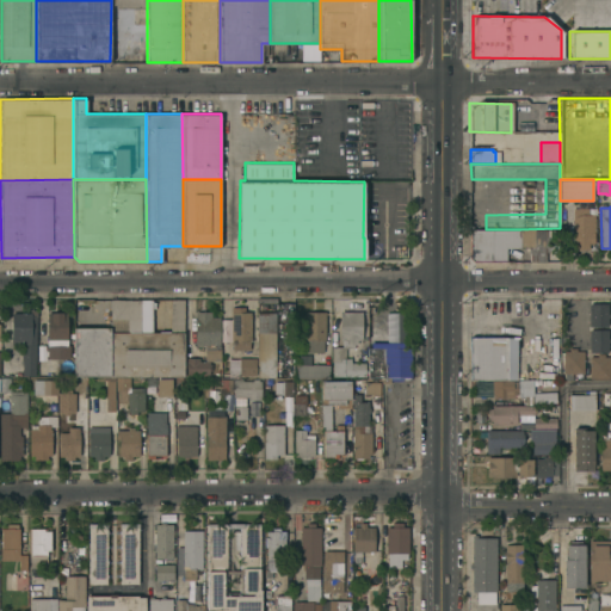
[(573,208),(588,208),(588,214),(594,214),(594,244),(588,242),(588,248),(575,248),(575,242),(573,242),(573,208)]
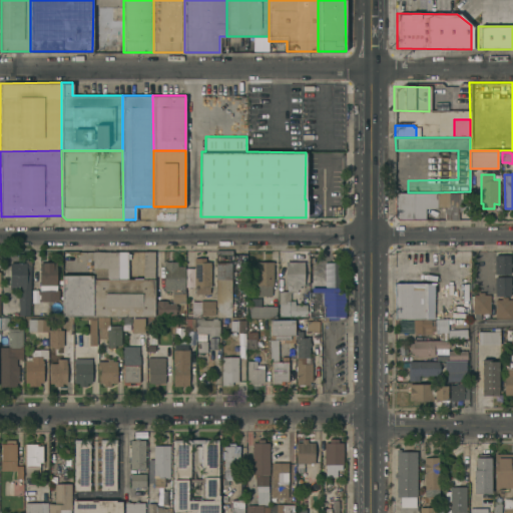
[(437,207),(425,207),(425,218),(396,218),(396,215),(396,192),(408,192),(437,192),(437,207)]
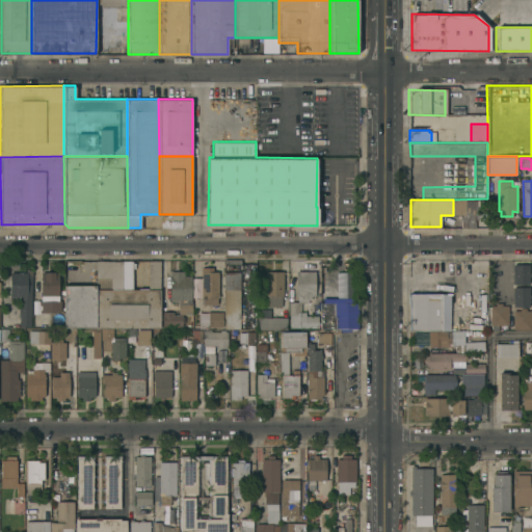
[(96,260),(123,261),(123,289),(149,289),(149,260),(160,260),(159,334),(153,334),(153,327),(133,327),(133,334),(127,334),(127,327),(96,326),(96,285),(96,260)]
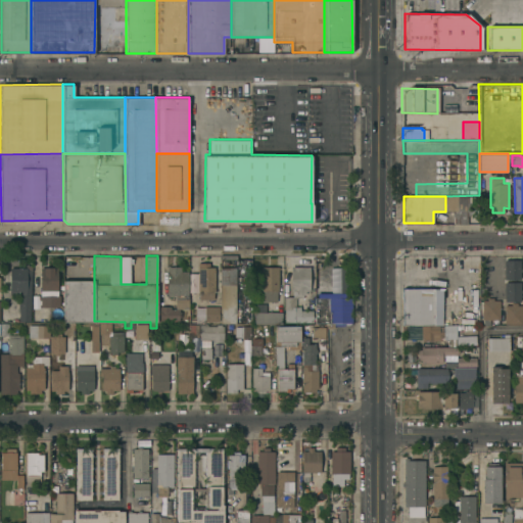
[(505,259),(520,259),(520,268),(522,268),(522,271),(520,272),(520,280),(505,280),(505,259)]
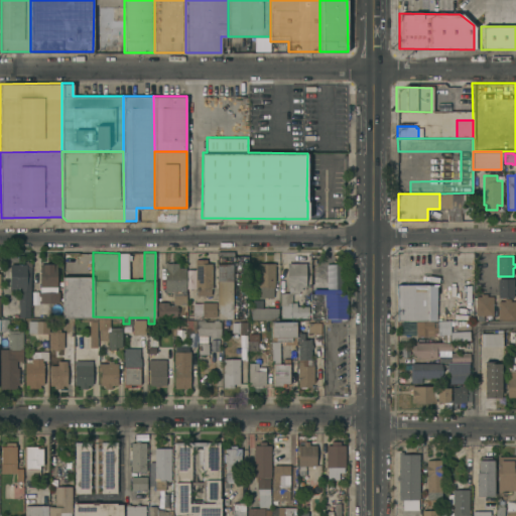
[(240,262),(239,277),(254,278),(255,257),(251,257),(250,263),(240,262)]
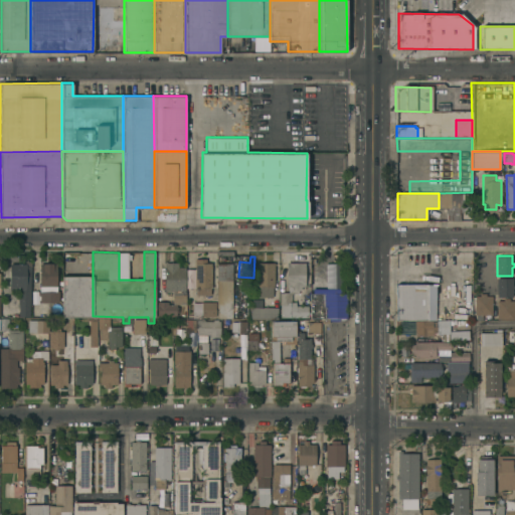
[(211,288),(210,288),(210,294),(196,295),(196,288),(195,288),(195,259),(206,258),(206,263),(211,263),(211,288)]
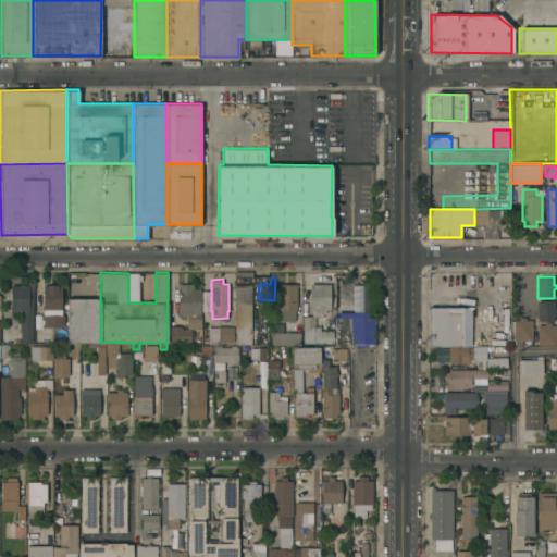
[(32,342),(21,342),(21,314),(23,314),(23,310),(21,310),(21,313),(10,313),(11,284),(27,285),(27,282),(34,282),(32,342)]
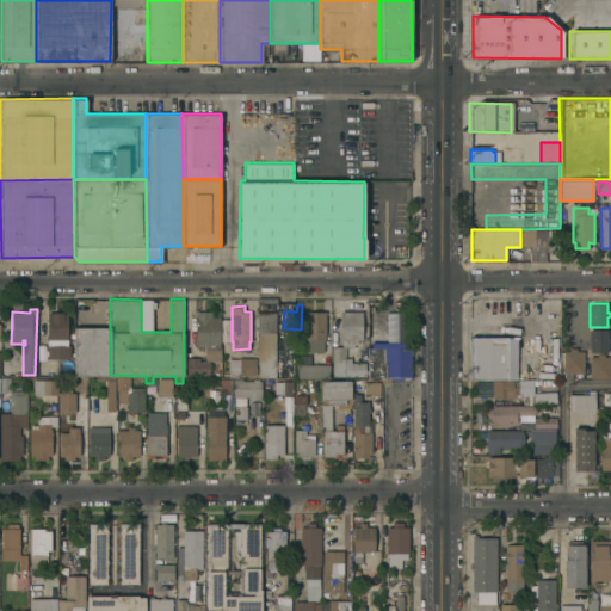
[(186,374),(186,371),(185,371),(185,362),(186,362),(186,357),(199,357),(199,360),(205,360),(205,344),(203,344),(203,346),(197,346),(197,345),(195,345),(195,325),(197,325),(197,319),(196,319),(196,310),(211,312),(211,310),(217,310),(216,316),(220,316),(218,344),(221,344),(220,360),(209,360),(209,363),(211,363),(211,370),(209,370),(209,375),(186,374)]
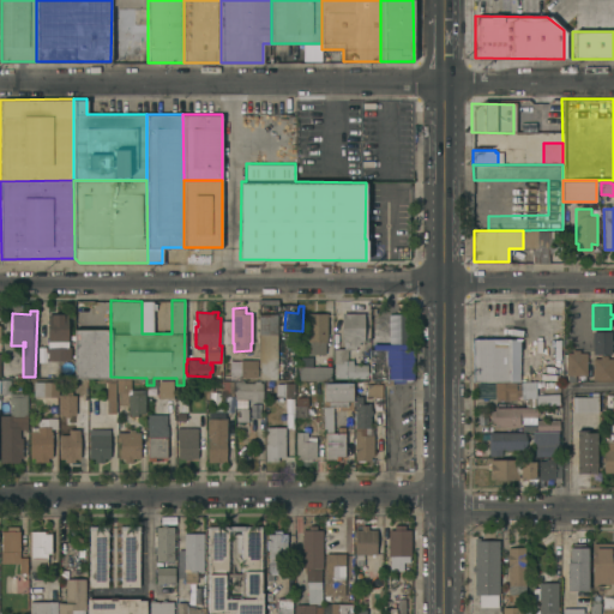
[(307,312),(327,312),(326,342),(325,342),(325,354),(308,353),(308,341),(307,341),(307,312)]
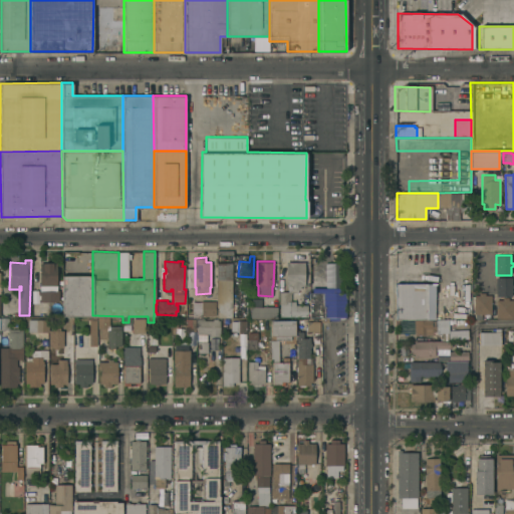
[(286,261),(304,261),(304,285),(302,285),(302,289),(297,289),(297,292),(291,292),(291,289),(287,289),(287,286),(286,286),(286,261)]
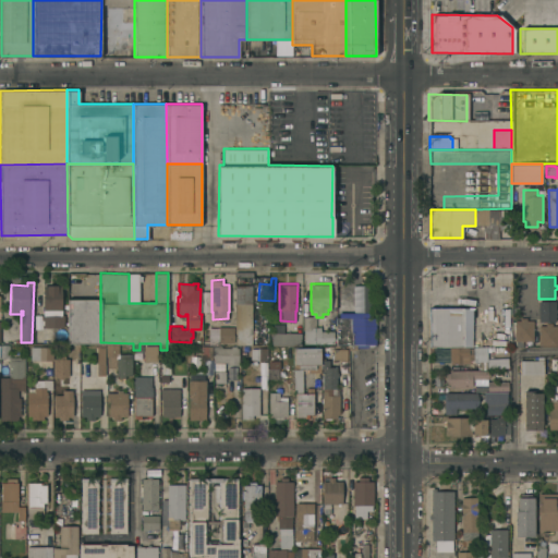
[(61,315),(64,315),(64,327),(44,327),(44,284),(62,284),(61,315)]
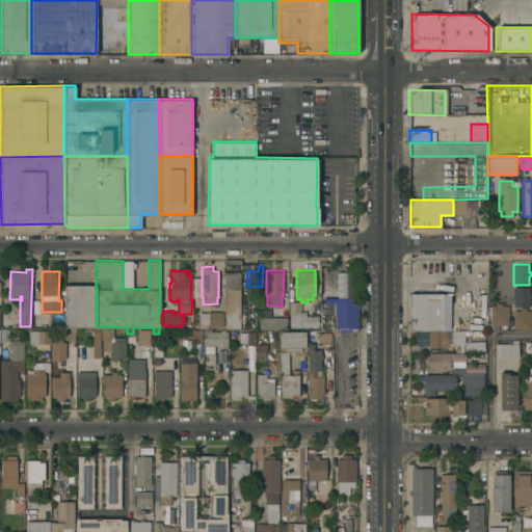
[(240,328),(223,328),(223,271),(240,271),(240,328)]
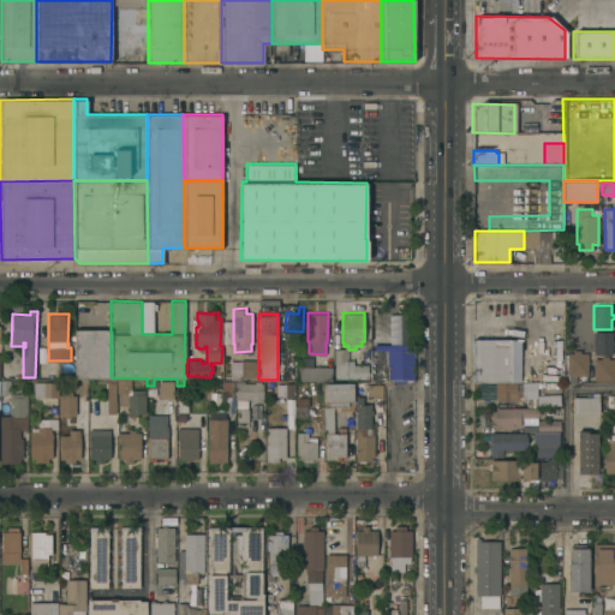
[(111,377),(75,377),(75,329),(111,329),(111,377)]
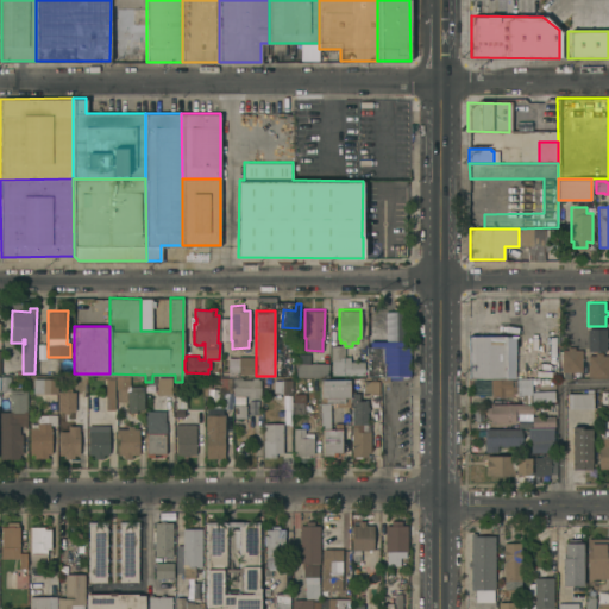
[(588,328),(606,328),(606,337),(608,337),(608,341),(606,341),(606,351),(588,351),(588,328)]
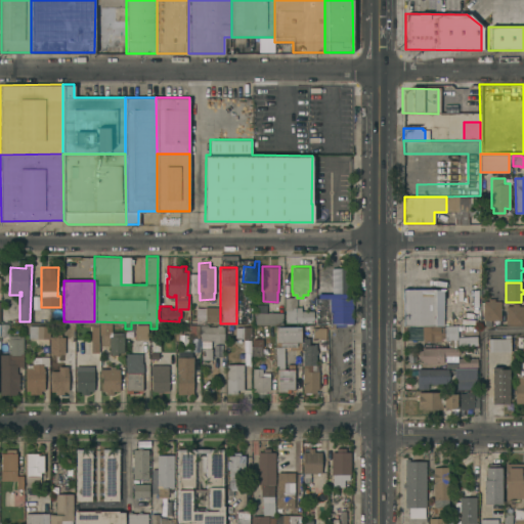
[(402,324),(402,290),(434,290),(434,324),(402,324)]
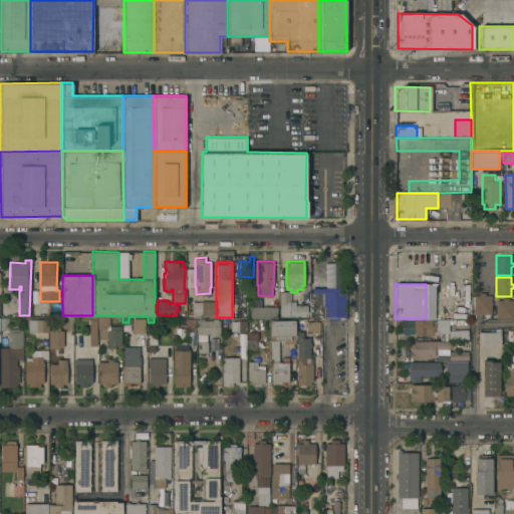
[(279,316),(279,291),(291,291),(291,301),(295,301),(295,304),(307,304),(307,316),(279,316)]
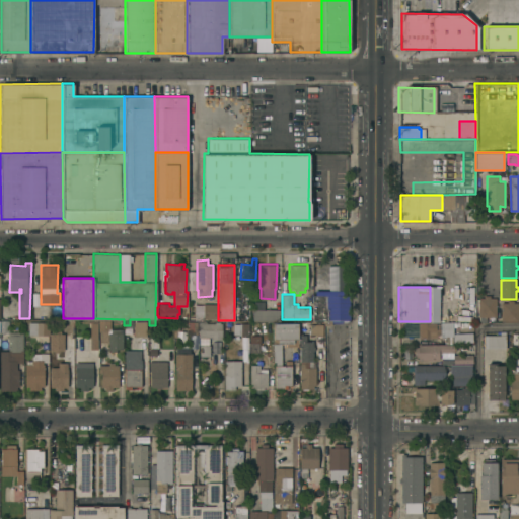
[(349,295),(349,321),(342,321),(342,320),(331,320),(331,325),(323,325),(323,320),(312,320),(312,300),(310,300),(310,296),(312,296),(312,295),(349,295)]
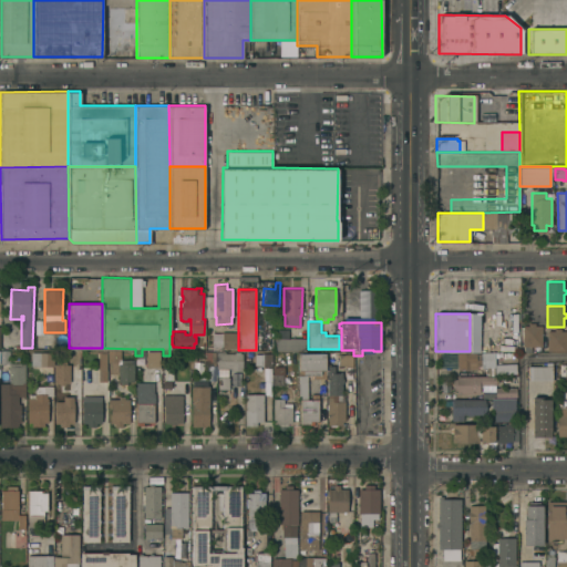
[(542,346),(532,346),(532,347),(525,347),(525,346),(523,346),(523,326),(528,326),(528,322),(535,322),(535,325),(542,326),(542,346)]
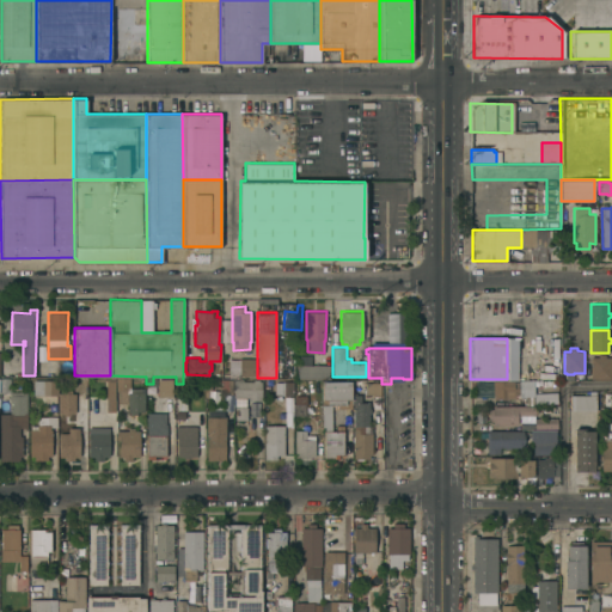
[(591,356),(598,356),(598,354),(605,354),(605,356),(611,356),(611,379),(591,379),(591,356)]
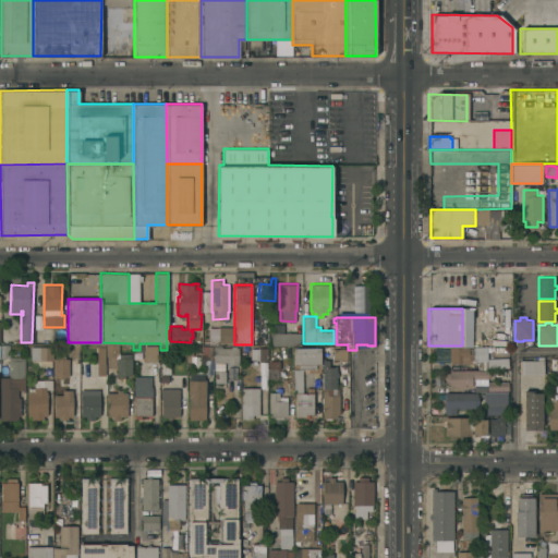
[(271,344),(271,332),(274,332),(274,325),(282,325),(282,332),(284,332),(301,332),(301,346),(271,344)]
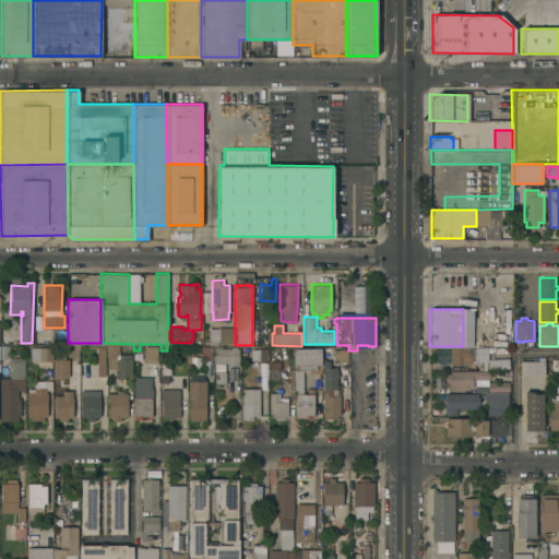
[(218,343),(218,326),(234,328),(234,343),(218,343)]
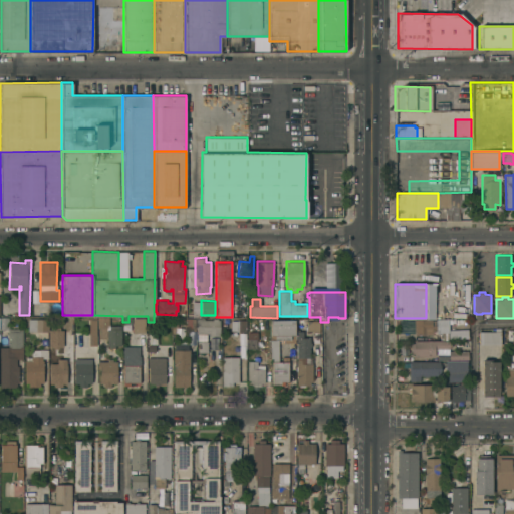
[(98,338),(98,328),(97,328),(97,317),(109,317),(109,325),(109,329),(107,329),(107,338),(98,338)]
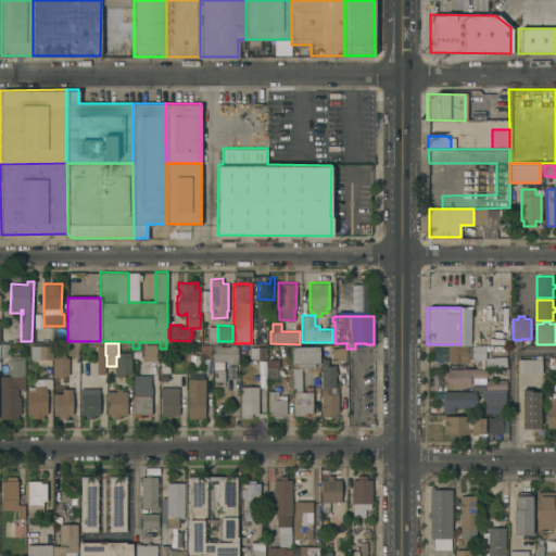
[(156,359),(143,361),(142,344),(156,343),(156,359)]
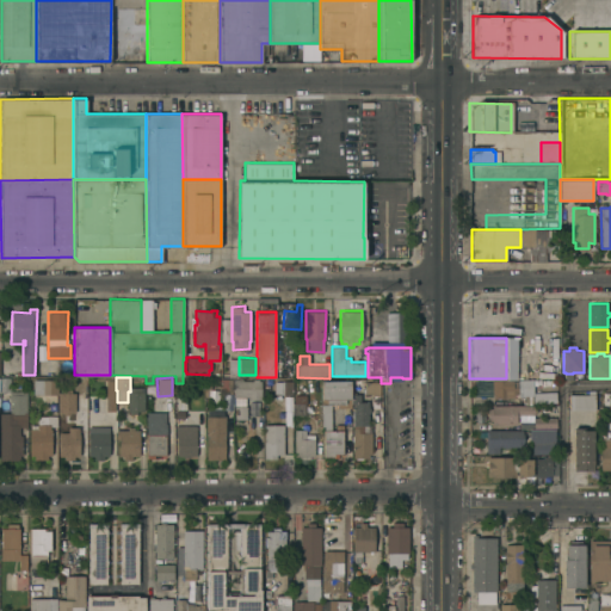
[(234,396),(234,378),(242,378),(242,380),(253,381),(253,378),(259,378),(259,380),(261,380),(261,400),(247,399),(248,396),(234,396)]
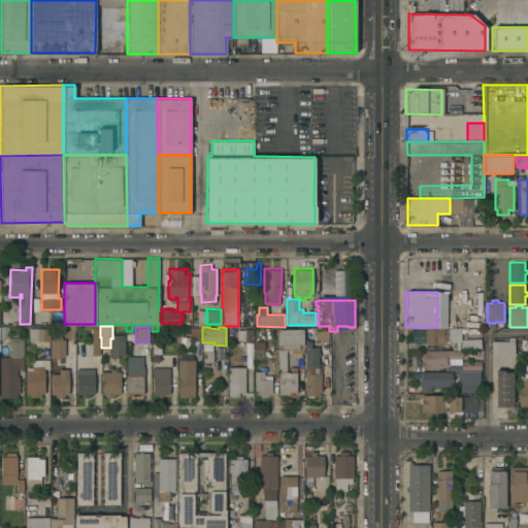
[(50,328),(50,340),(29,340),(29,328),(50,328)]
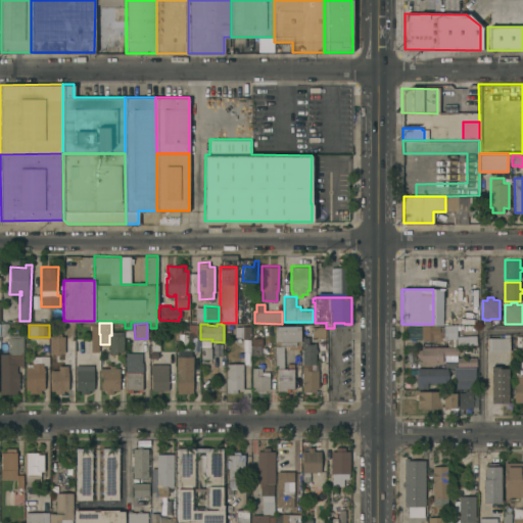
[(250,338),(241,337),(231,336),(232,326),(241,326),(241,325),(251,326),(250,338)]
